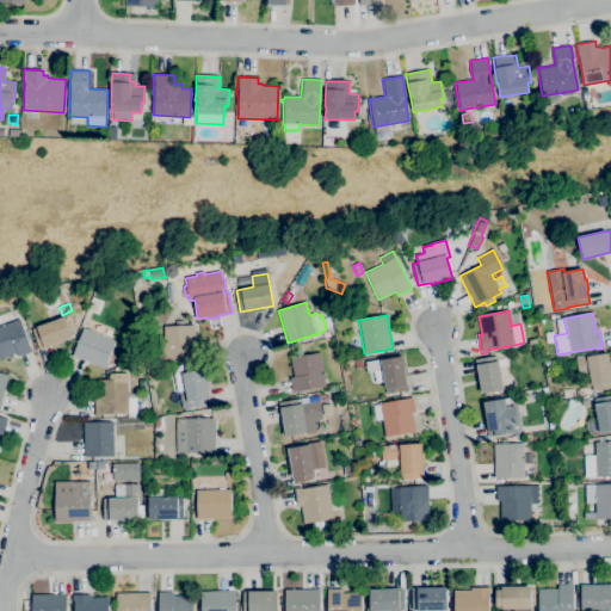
[(39,350),(31,328),(63,318),(72,338),(62,341),(63,343),(51,347),(51,345),(39,350)]
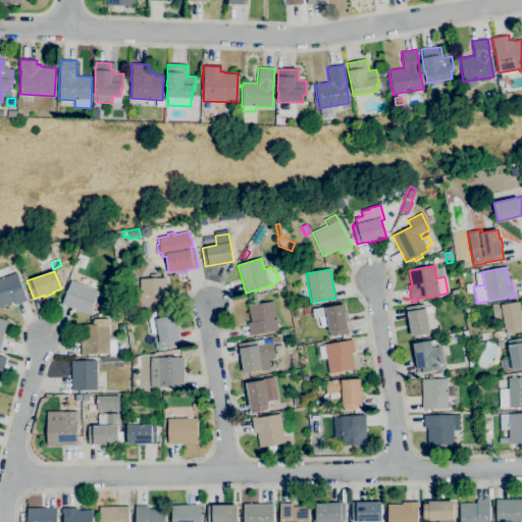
[(0,307),(0,277),(16,272),(27,301),(14,305),(13,302),(0,307)]
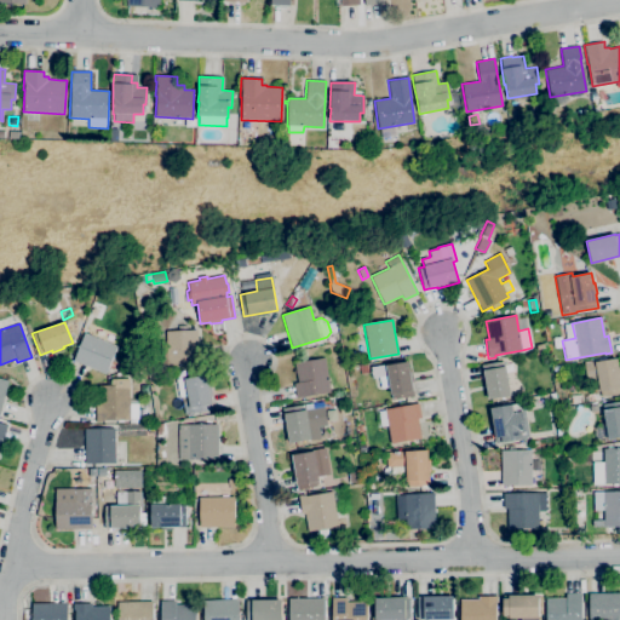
[(167,367),(166,332),(196,329),(197,350),(201,350),(202,365),(167,367)]
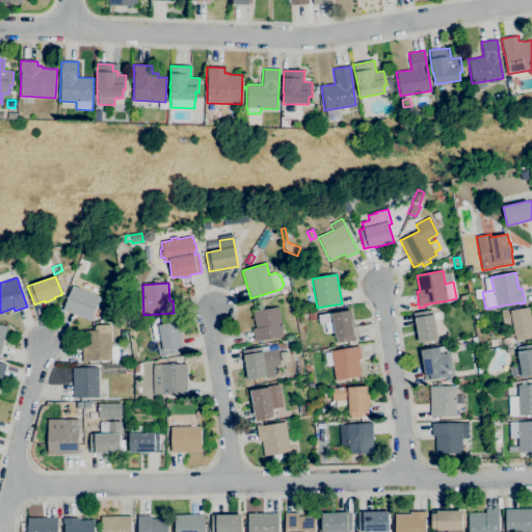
[(90,321),(62,309),(72,286),(100,297),(95,310),(100,311),(98,318),(92,316),(90,321)]
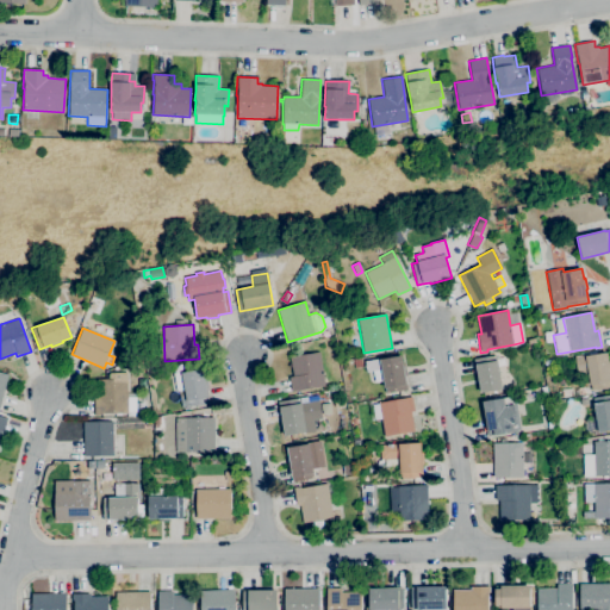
[(592,392),(591,385),(590,386),(587,374),(578,377),(574,356),(580,355),(580,354),(596,350),(596,354),(607,353),(608,362),(609,362),(609,387),(603,388),(603,390),(592,392)]
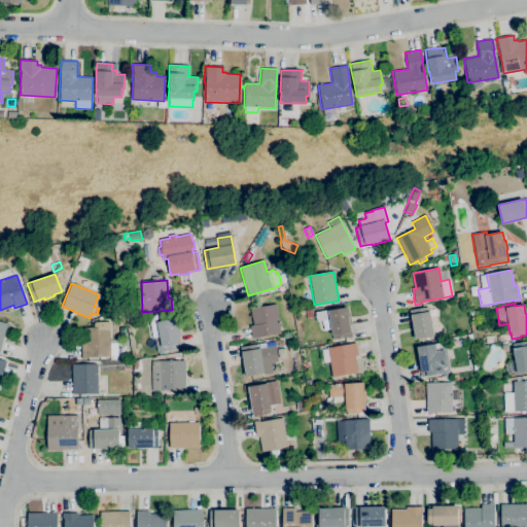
[(252,339),(249,326),(253,325),(250,309),(276,304),(281,332),(252,339)]
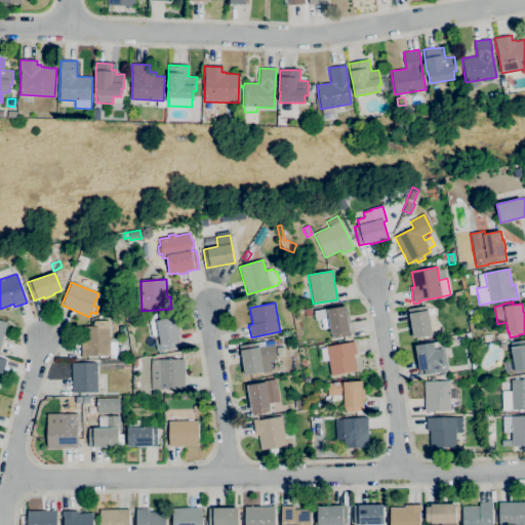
[(332,338),(331,334),(330,334),(329,328),(322,329),(321,319),(315,320),(314,311),(325,309),(325,310),(346,306),(347,315),(349,314),(350,324),(348,324),(350,335),(332,338)]
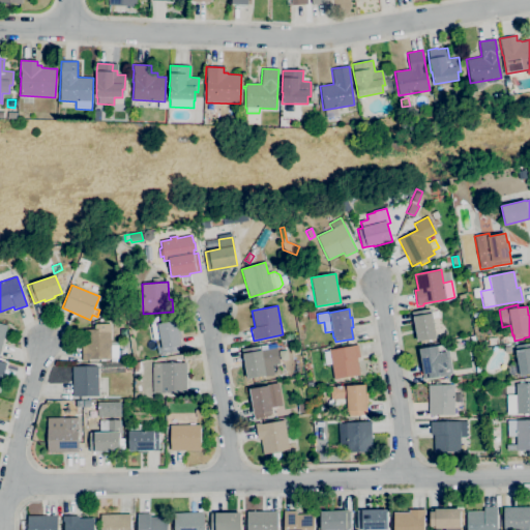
[(417,342),(416,333),(414,333),(412,324),(414,324),(412,312),(431,308),(431,314),(432,314),(436,339),(417,342)]
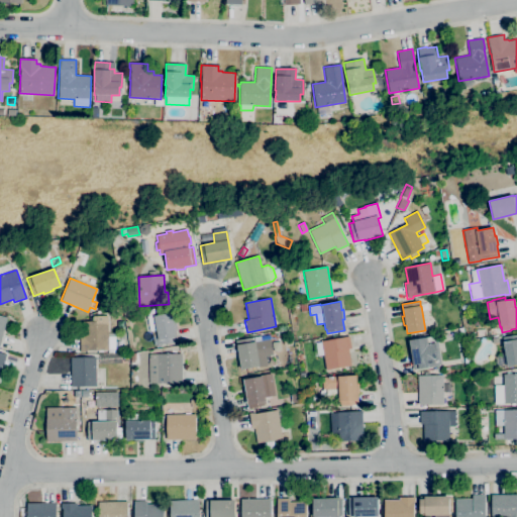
[(300,312),(299,304),(306,303),(307,311),(300,312)]
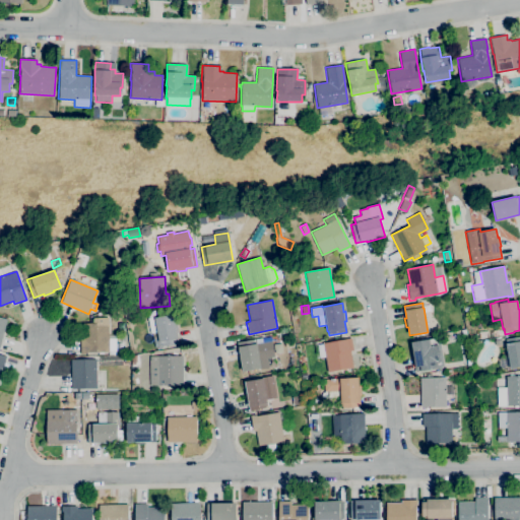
[(159,346),(157,332),(150,333),(147,318),(154,317),(154,318),(173,315),(178,343),(159,346)]
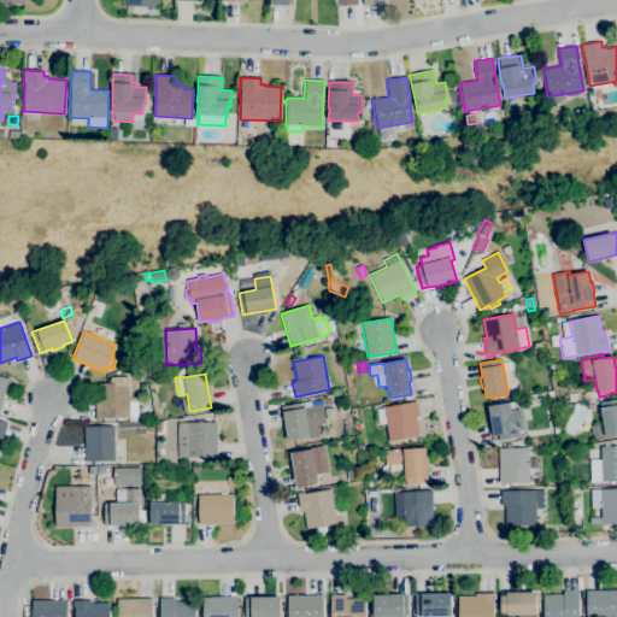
[(95,421),(94,401),(98,401),(98,383),(110,383),(110,377),(128,377),(128,398),(137,398),(137,417),(100,418),(100,421),(95,421)]
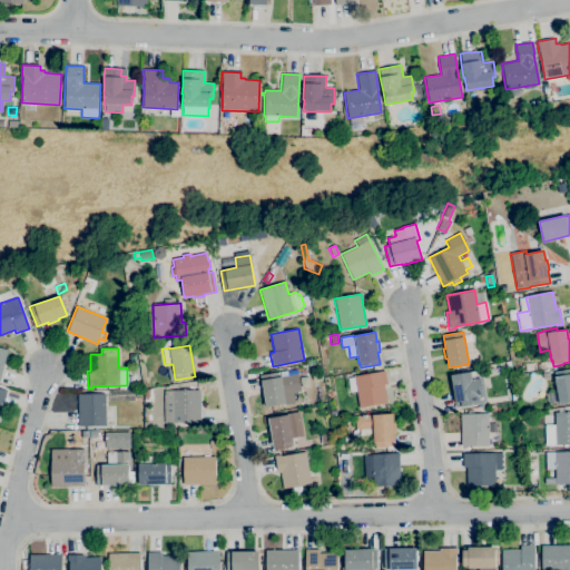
[(569,401),(558,403),(554,376),(558,376),(557,371),(569,369),(569,401)]
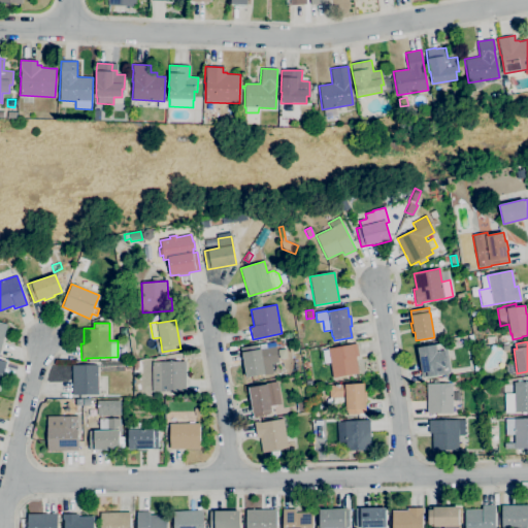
[(333,377),(330,362),(324,364),(322,351),(328,350),(327,349),(357,343),(359,356),(355,357),(358,373),(333,377)]
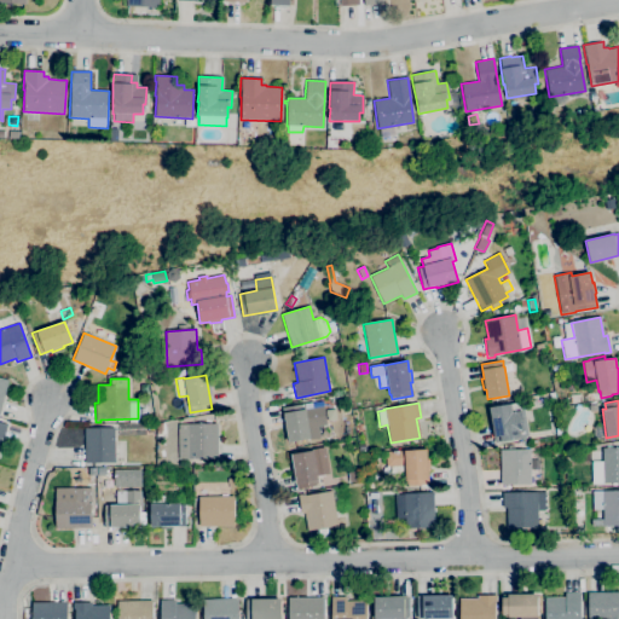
[(497,443),(496,437),(493,438),(489,408),(512,404),(513,411),(524,410),(528,437),(526,437),(526,438),(497,443)]
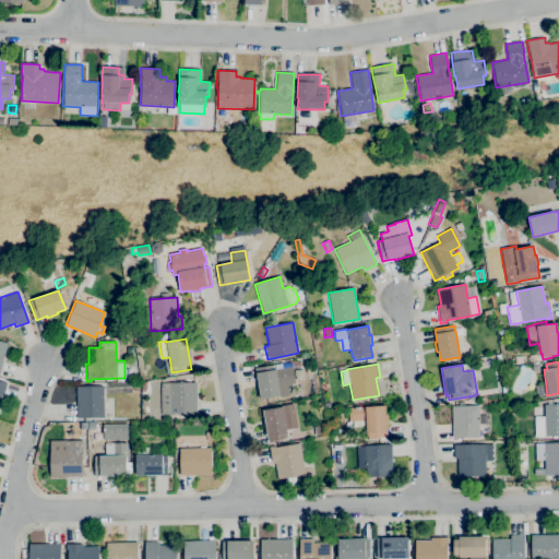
[(260,400),(259,391),(257,391),(254,381),(257,381),(256,372),(292,367),(295,383),(287,385),(288,395),(260,400)]
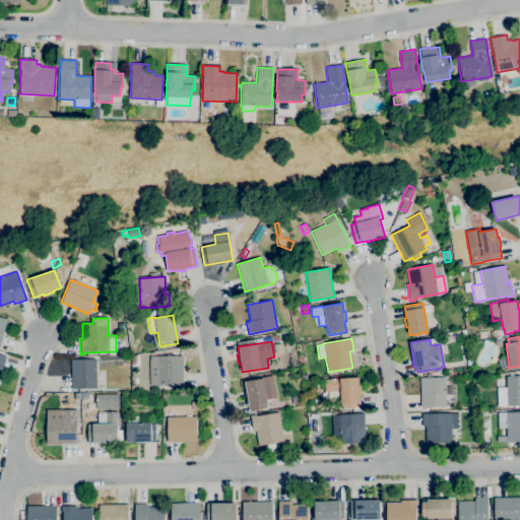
[(183,385),(149,385),(149,355),(183,355),(183,385)]
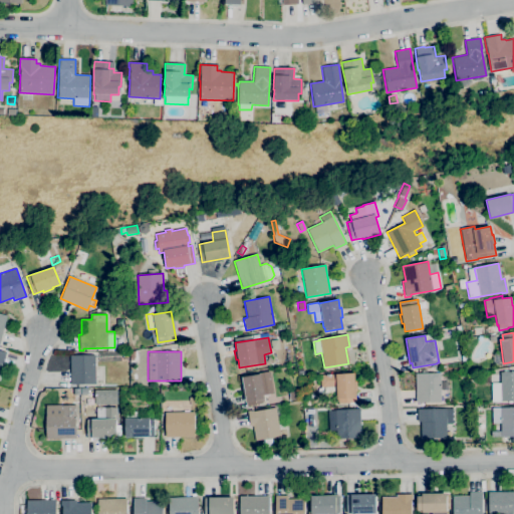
[(70,384),(70,355),(94,354),(95,383),(70,384)]
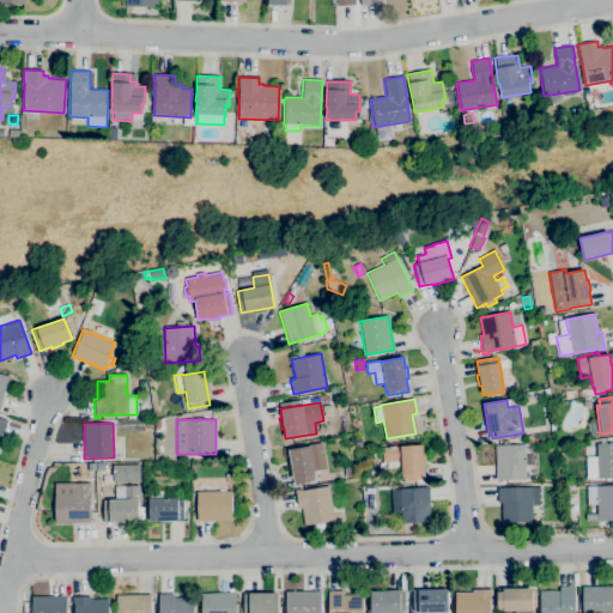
[(164,436),(155,436),(155,423),(163,423),(163,430),(164,430),(164,436)]
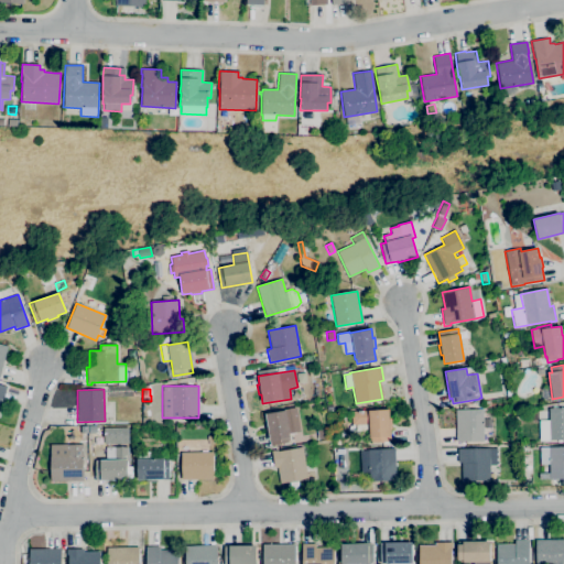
[(563,440),(540,441),(540,420),(549,420),(549,408),(563,408),(563,440)]
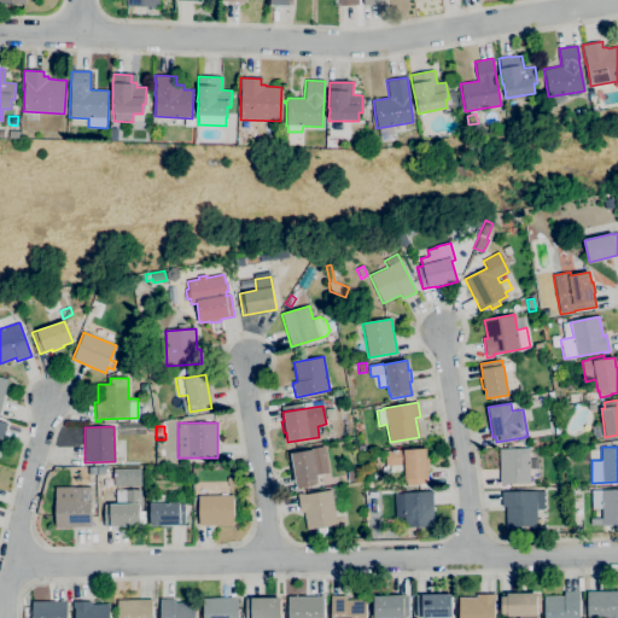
[(406,485),(406,472),(388,473),(386,466),(385,450),(426,449),(427,478),(429,484),(406,485)]
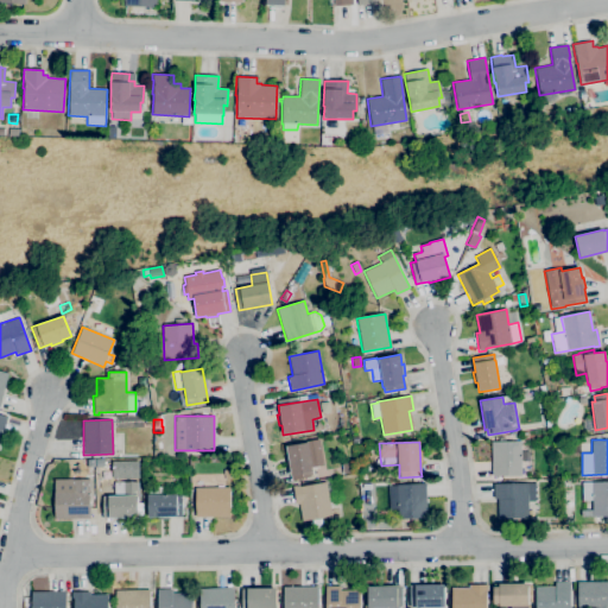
[(520,476),(492,476),(491,442),(520,442),(520,476)]
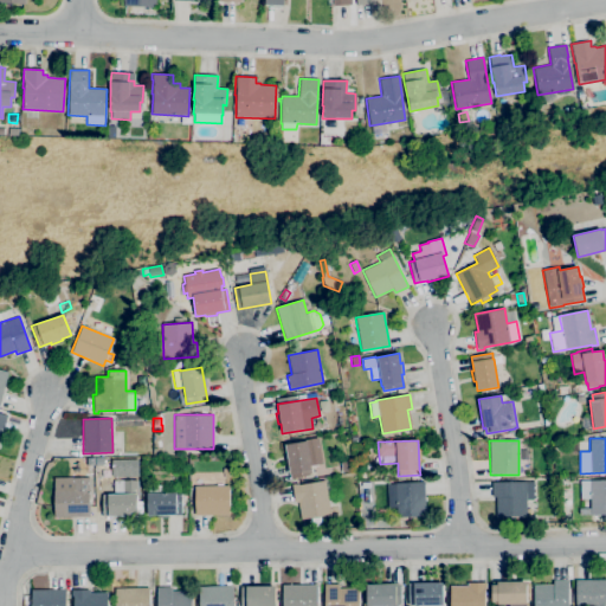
[(288,478),(284,455),(287,455),(284,445),(305,442),(311,475),(288,478)]
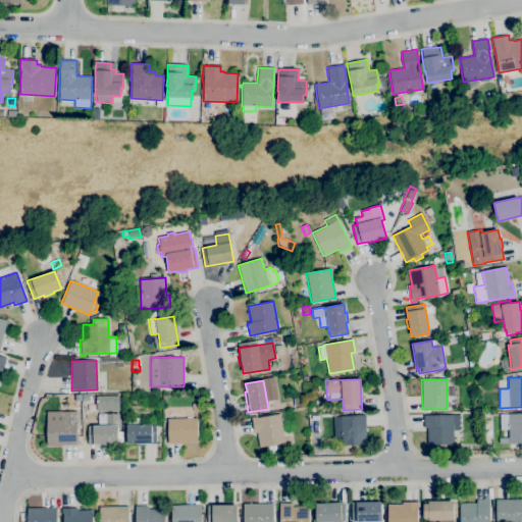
[(126,405),(121,400),(124,396),(131,401),(126,405)]
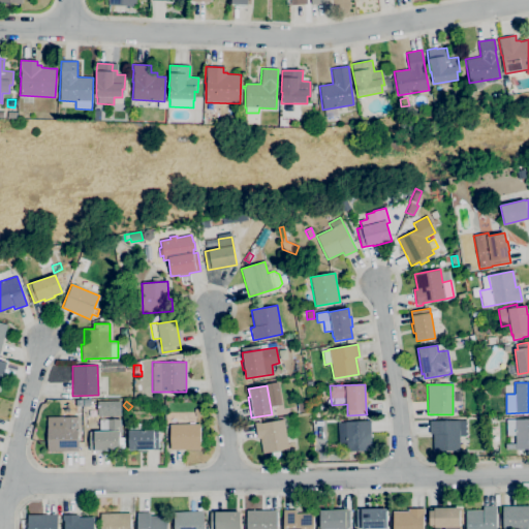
[(195,417),(194,409),(201,408),(203,416),(195,417)]
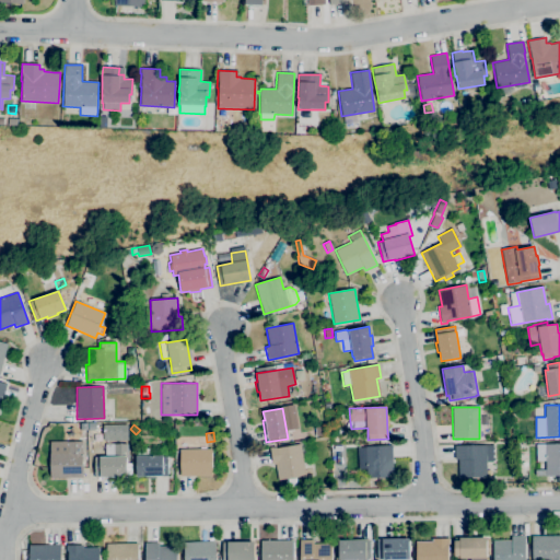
[(82,478),(50,478),(50,451),(67,451),(67,441),(82,441),(82,478)]
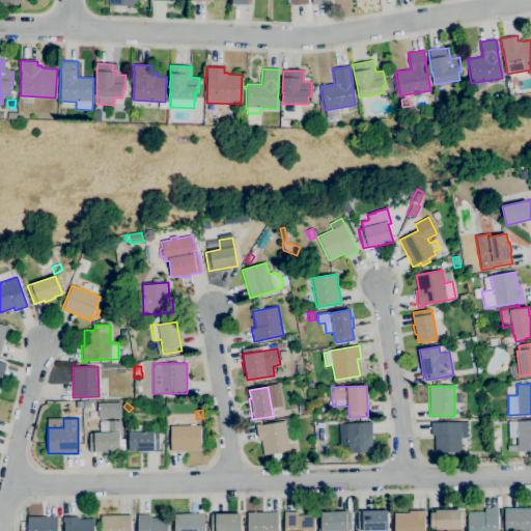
[(101,454),(101,452),(90,452),(89,434),(100,434),(100,421),(119,421),(120,432),(119,432),(119,452),(111,452),(111,454),(101,454)]
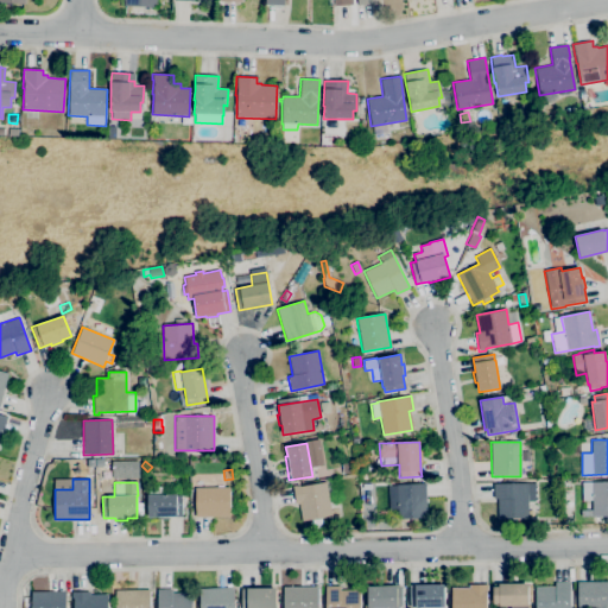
[(302,521),(299,504),(296,504),(293,487),(325,482),(331,515),(302,521)]
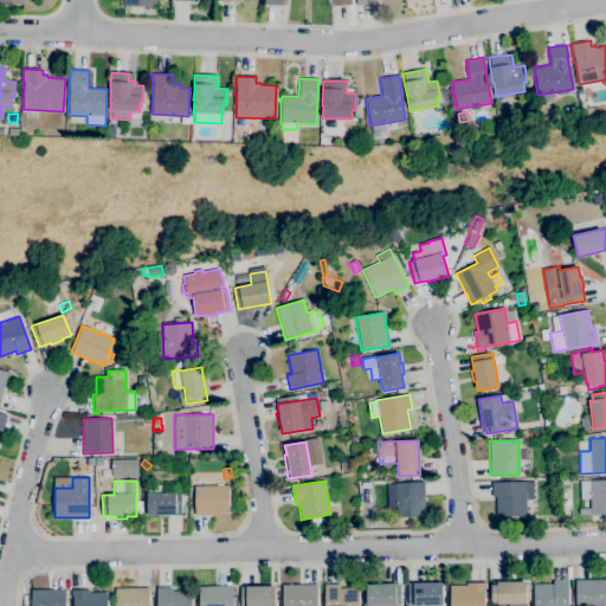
[(605,515),(591,515),(579,515),(579,509),(590,509),(590,500),(580,500),(580,481),(590,481),(605,481),(605,515)]
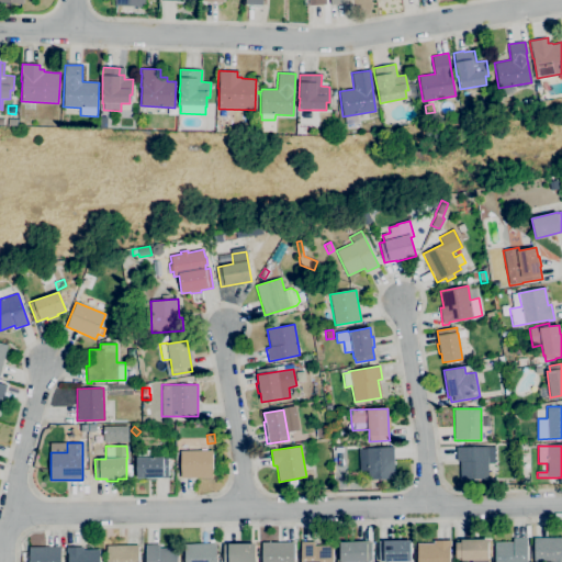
[(368,480),(368,470),(359,471),(358,449),(367,449),(367,448),(393,447),(395,478),(368,480)]
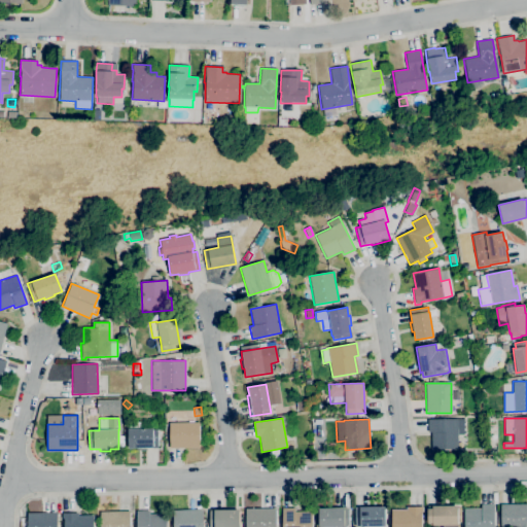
[(431,450),(431,432),(428,432),(427,420),(457,419),(457,434),(463,434),(464,448),(458,448),(458,449),(431,450)]
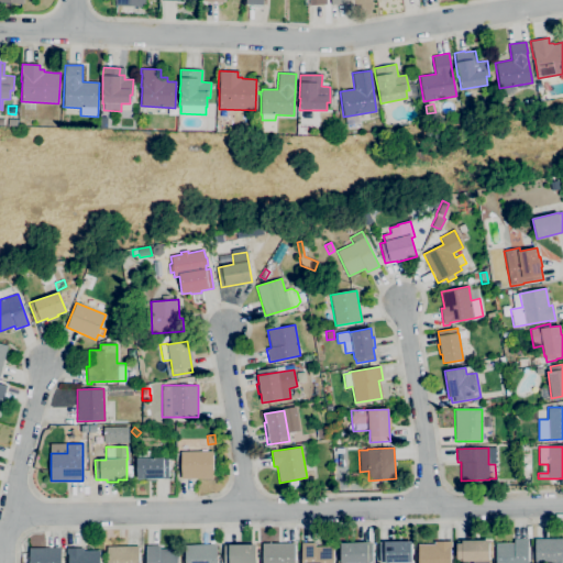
[(212,478),(180,478),(180,452),(212,451),(212,478)]
